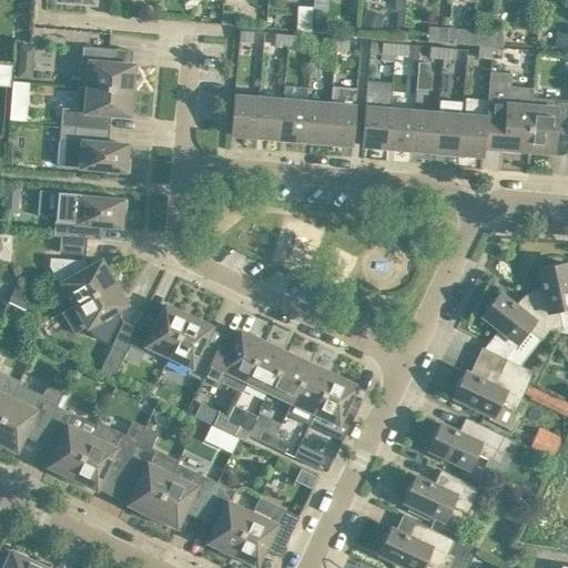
[(395,0),(394,11),(404,11),(404,0),(395,0)]
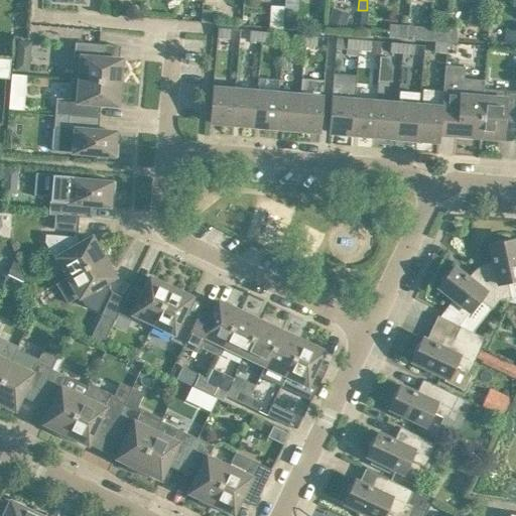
[(327,25),(343,31),(349,14),(333,9),(327,25)]
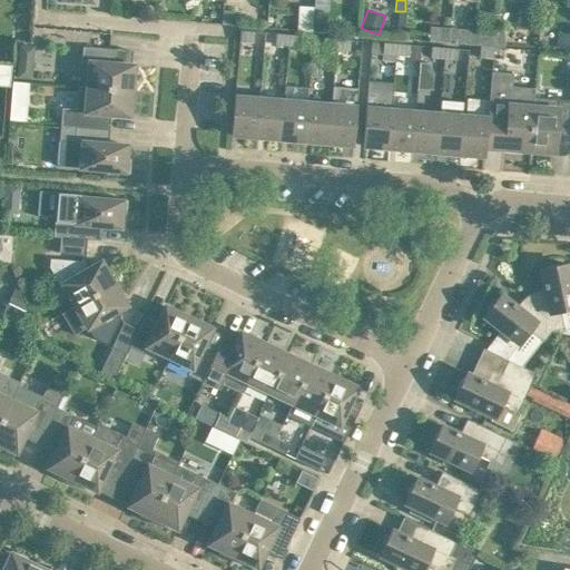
[(311,30),(312,13),(304,13),(304,15),(297,21),(296,30),(311,30)]
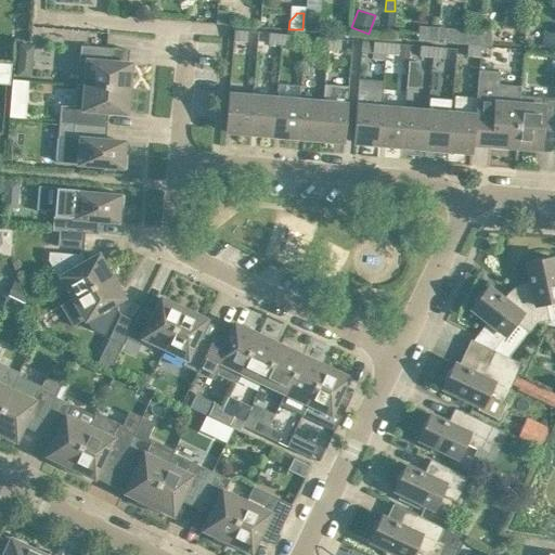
[(436,42),(437,28),(417,26),(416,40),(436,42)]
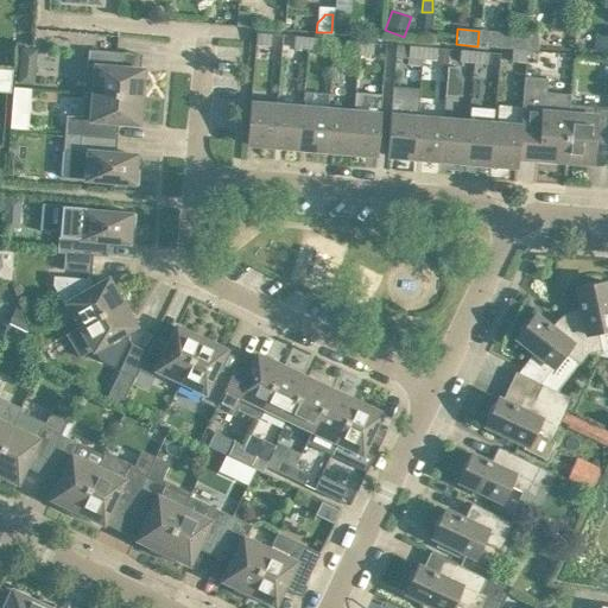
[(526,35),(479,30),(479,31),(477,46),(512,49),(525,50),(525,43),(526,36),(526,35)]
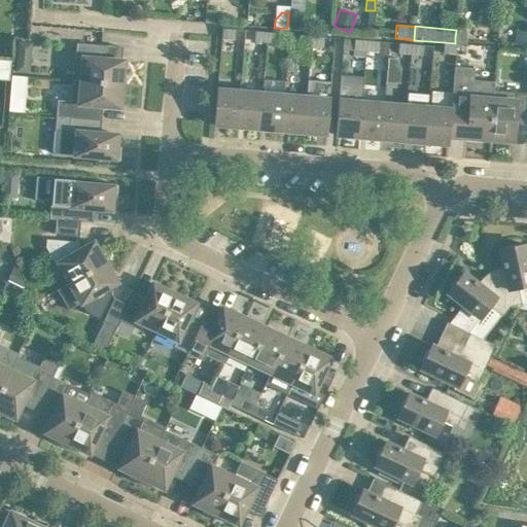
[(222,29),(221,39),(234,39),(235,30),(222,29)]
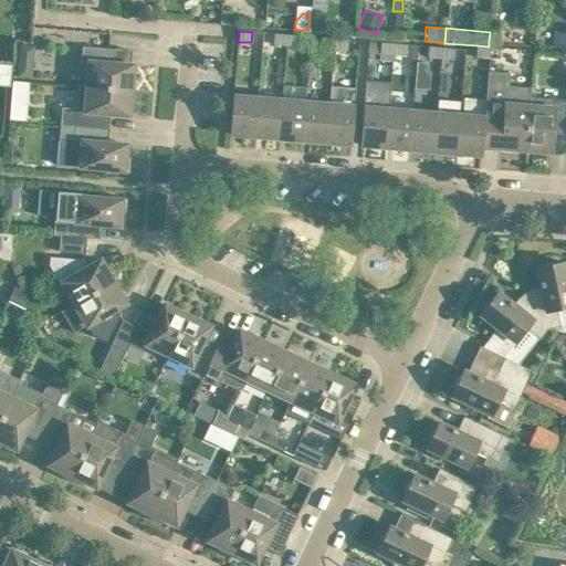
[(273,44),(286,45),(287,34),(274,33),(273,44)]
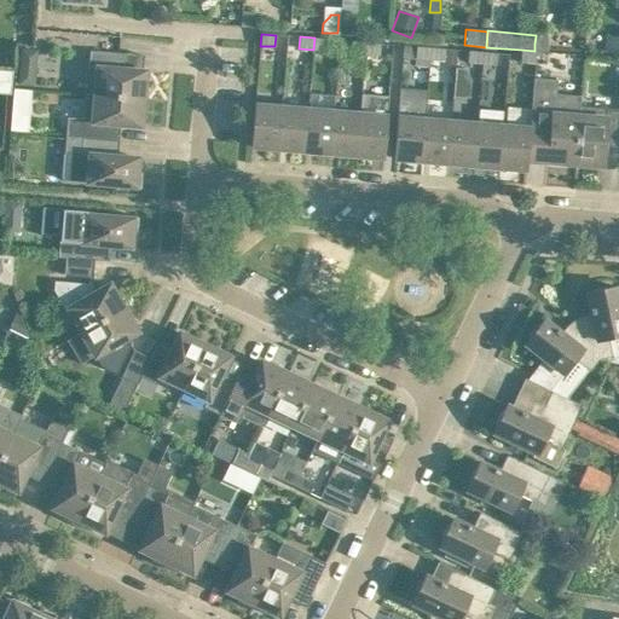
[(534,44),(534,51),(536,52),(547,52),(549,38),(536,36),(534,44)]
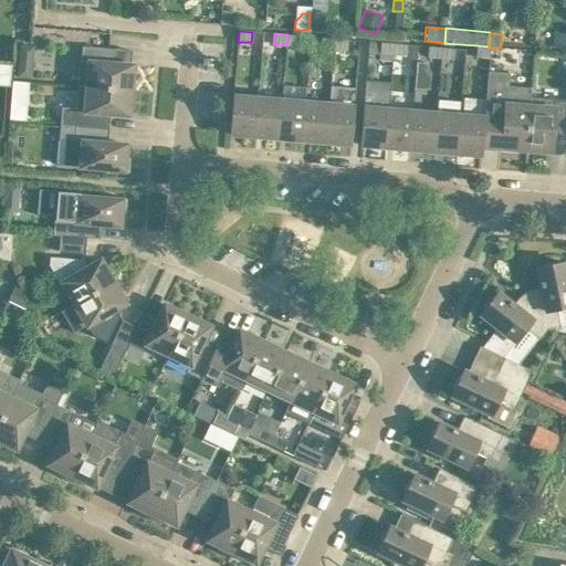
[(565,34),(553,33),(552,48),(565,49),(565,34)]
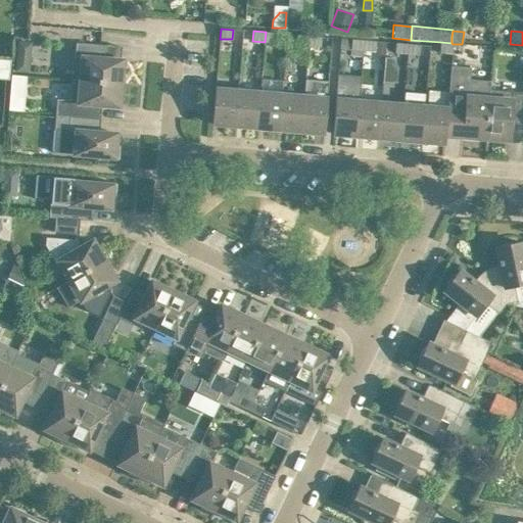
[(266,32),(265,42),(277,43),(277,33),(266,32)]
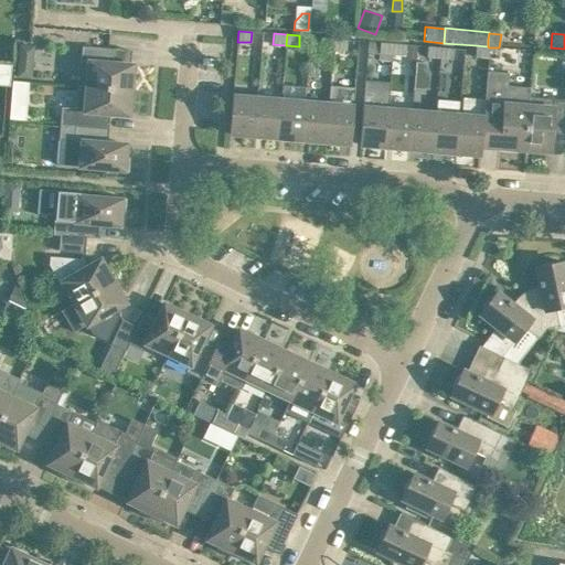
[(320,49),(332,50),(332,39),(321,38),(320,49)]
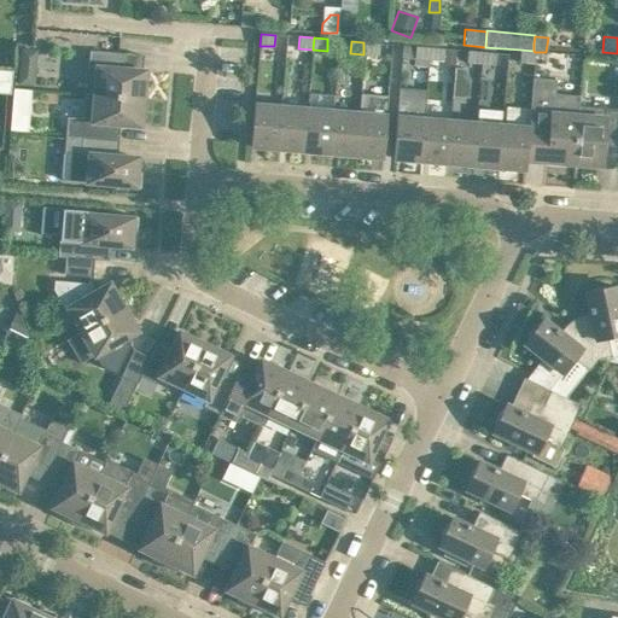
[(363,42),(363,54),(379,56),(380,44),(363,42)]
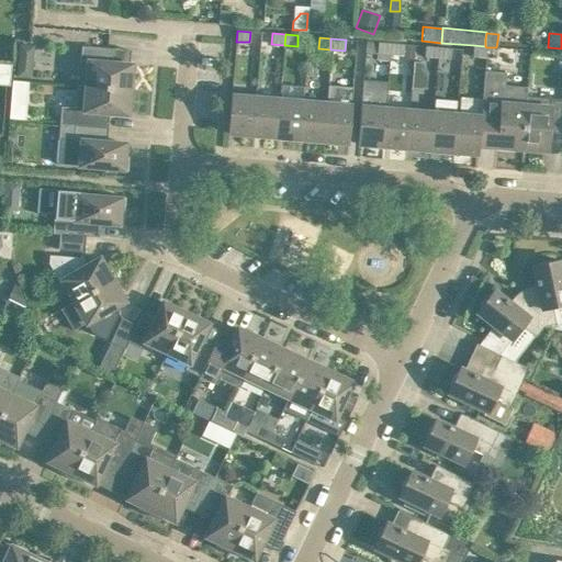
[(390,54),(391,43),(378,42),(366,42),(366,54),(377,55),(377,54),(390,54)]
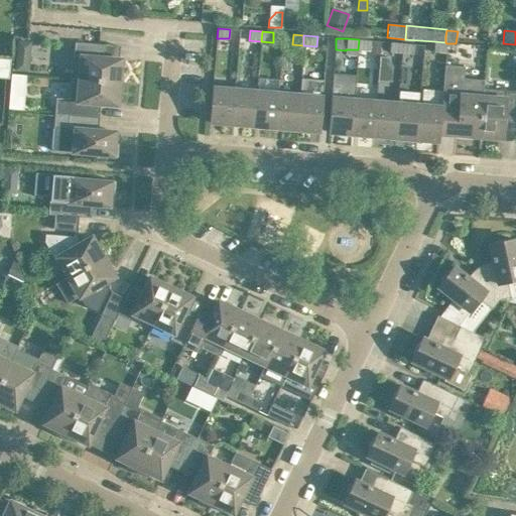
[(359,39),(358,49),(370,50),(371,40),(359,39)]
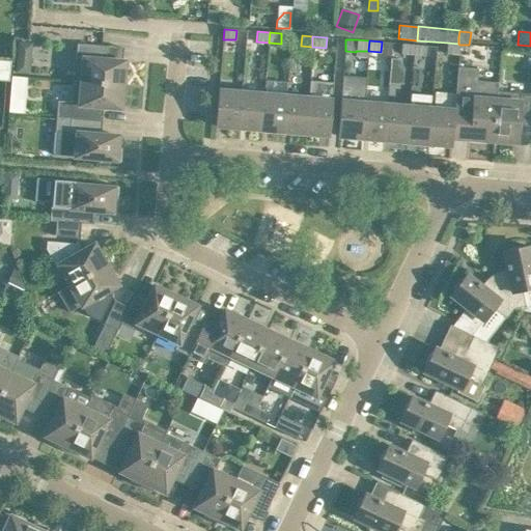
[(458,44),(447,43),(446,53),(458,54),(459,45),(458,44)]
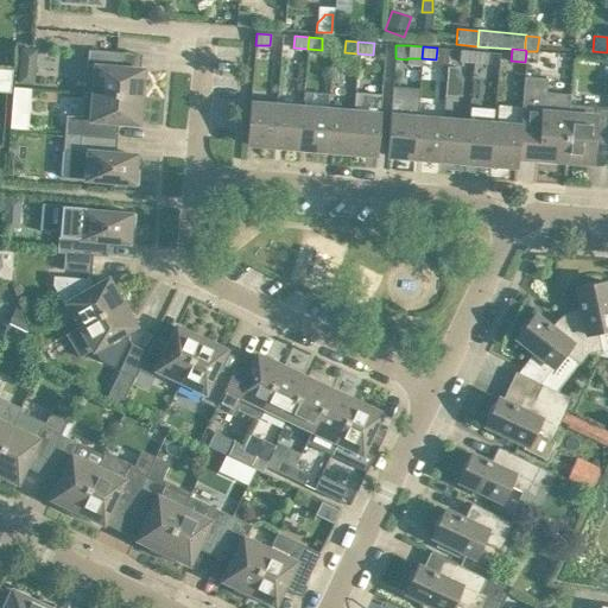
[(88,50),(87,67),(95,68),(93,93),(140,97),(143,70),(115,68),(116,52),(88,50)]
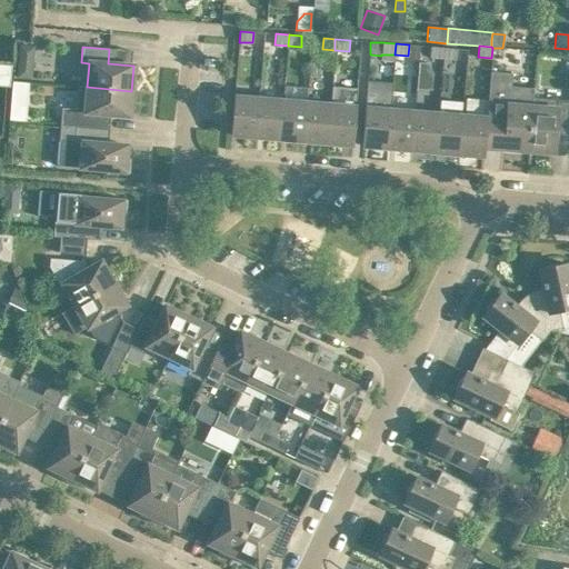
[(429,58),(442,59),(443,48),(430,47),(429,58)]
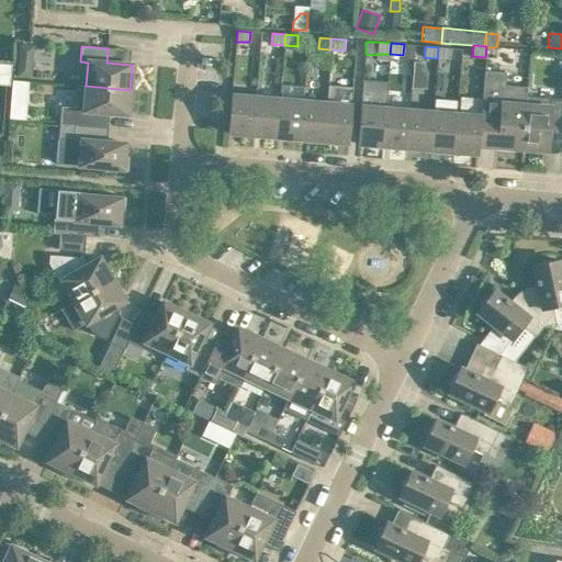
[(438,47),(437,58),(450,59),(451,48),(438,47)]
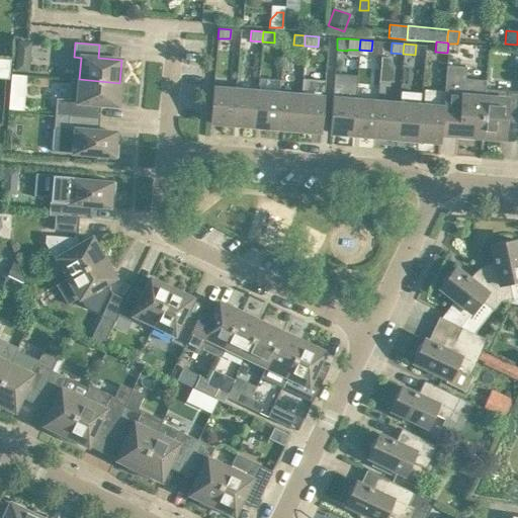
[(28,57),(16,56),(15,71),(27,72),(28,57)]
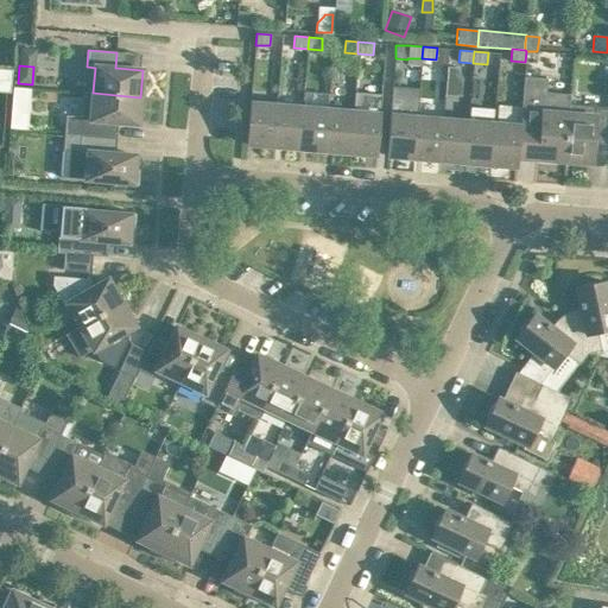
[(0,69),(0,93),(11,94),(12,70),(0,69)]
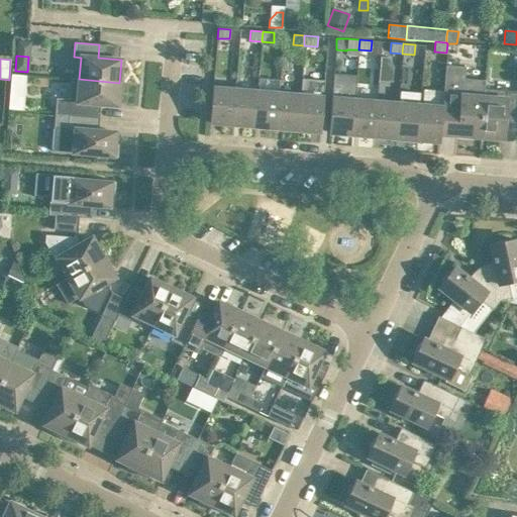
[(379,82),(390,82),(392,66),(381,65),(379,82)]
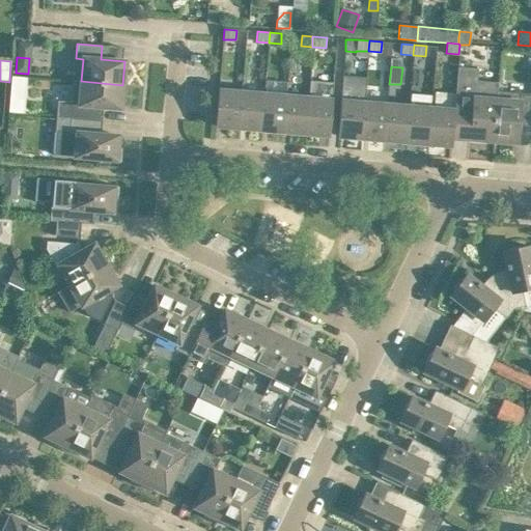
[(361,138),(364,103),(366,77),(343,75),(338,136),(361,138)]
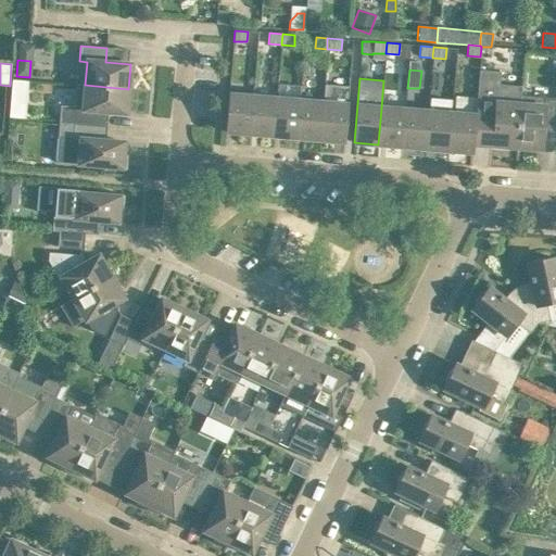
[(60,106),(59,123),(74,124),(100,126),(101,112),(126,113),(128,89),(85,85),(77,85),(75,108),(60,106)]
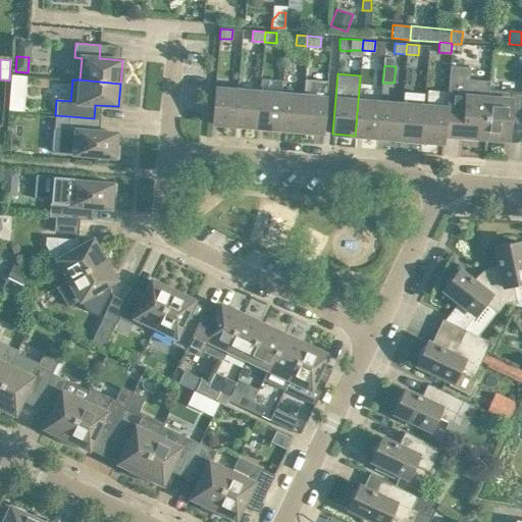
[(447,108),(447,111),(464,113),(462,137),(485,139),(488,98),(467,96),(467,89),(449,87),(447,108)]
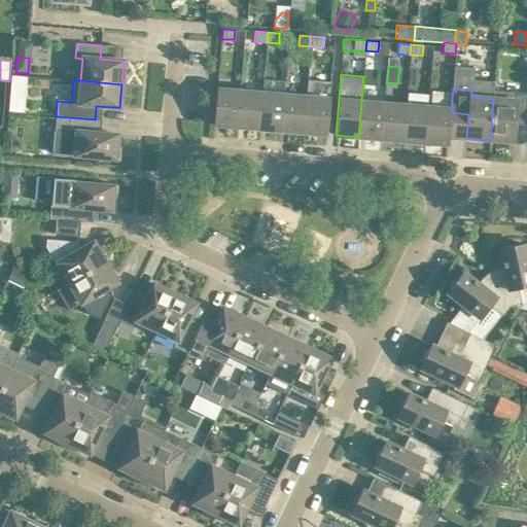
[(240,92),(217,90),(214,125),(237,127),(240,92)]
